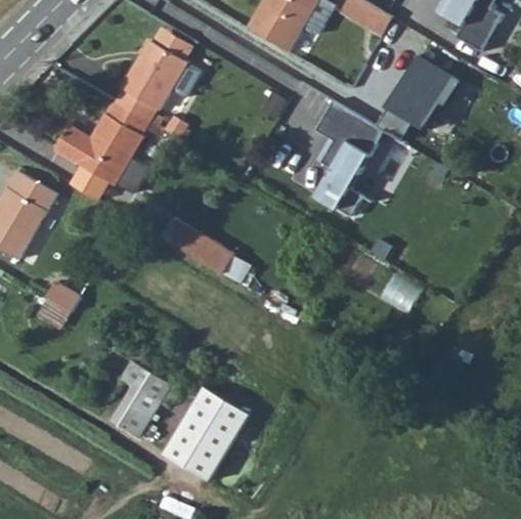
[(319,0),(266,0),(249,30),(290,54),(306,26),(320,0),(319,0)]
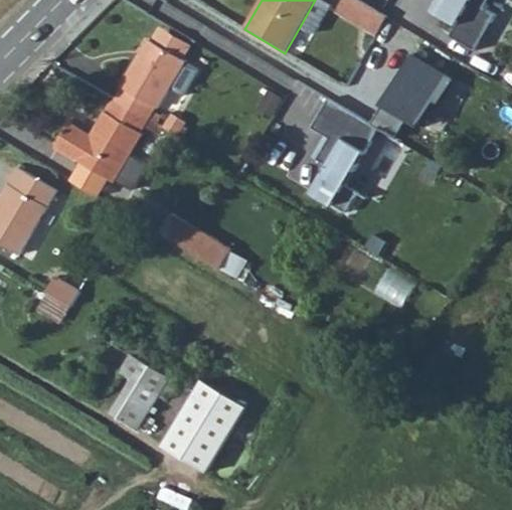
[(328,8),(315,0),(301,25),(315,33),(328,8)]
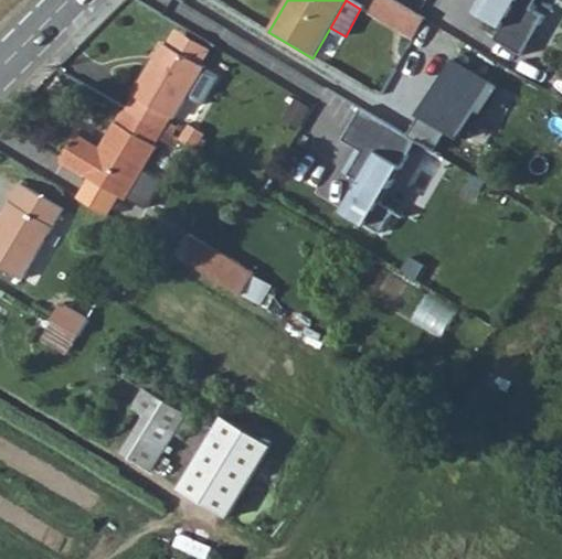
[(413,41),(424,22),(386,0),(377,0),(369,13),(413,41)]
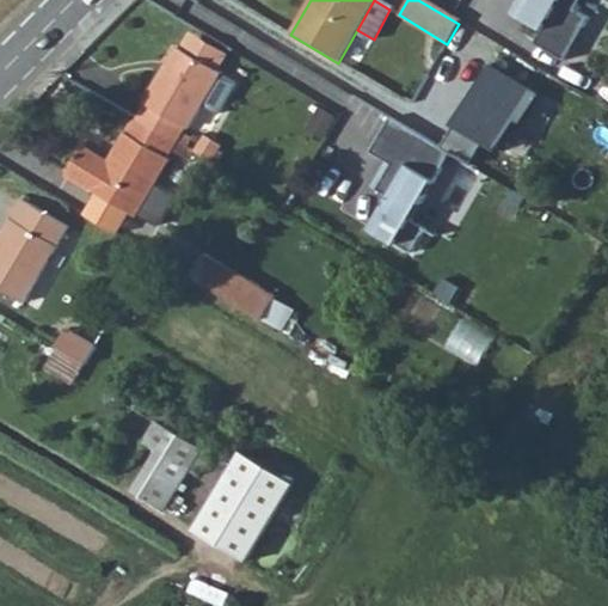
[(514,0),(507,14),(536,31),(529,46),(558,61),(584,22),(572,12),(578,0),(514,0)]
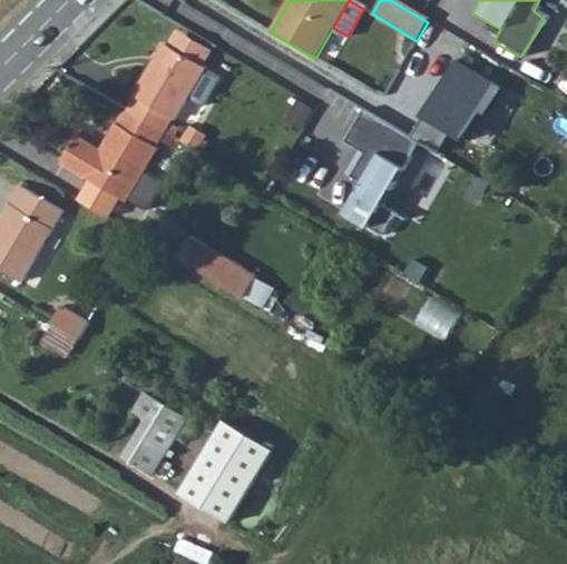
[(167,47),(203,67),(212,52),(176,31),(167,47)]
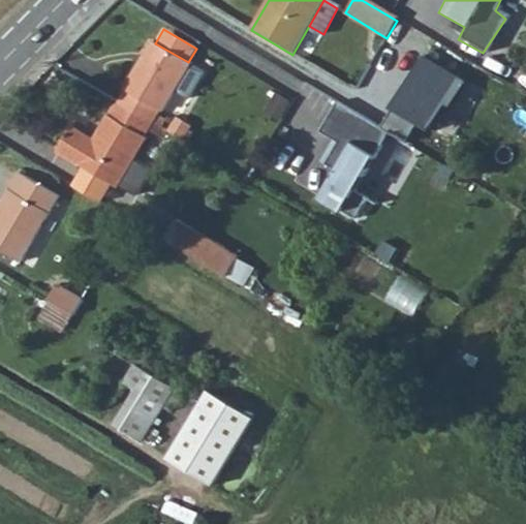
[(127,91),(118,106),(150,125),(159,111),(161,112),(175,91),(188,98),(203,73),(189,65),(190,64),(188,62),(155,43),(153,41),(123,89),(127,91)]
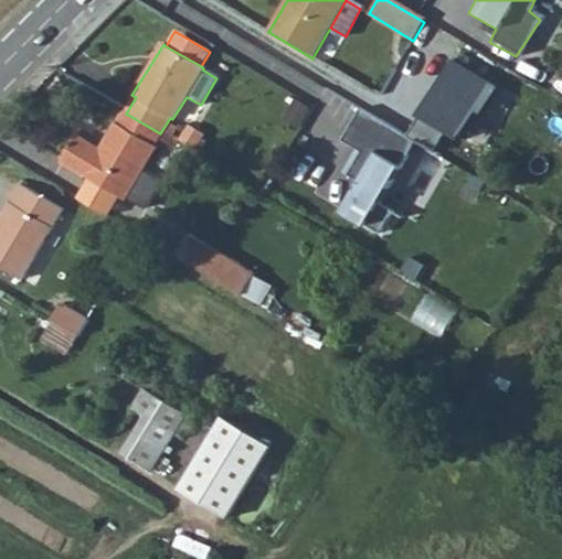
[(496,92),(453,66),(406,139),(416,144),(435,154),(447,136),(460,142),(476,114),(483,118),(496,92)]
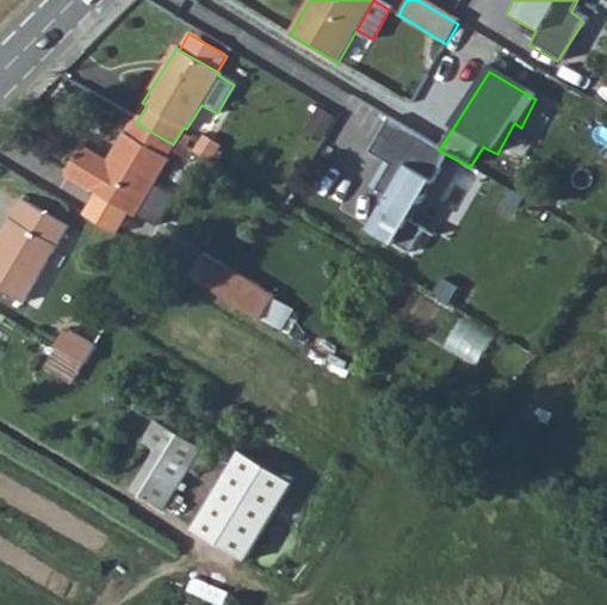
[(165,158),(173,144),(136,123),(128,136),(124,134),(106,165),(101,172),(93,167),(98,160),(80,149),(64,176),(91,191),(97,195),(128,213),(135,217),(136,216),(149,193),(169,160),(165,158)]
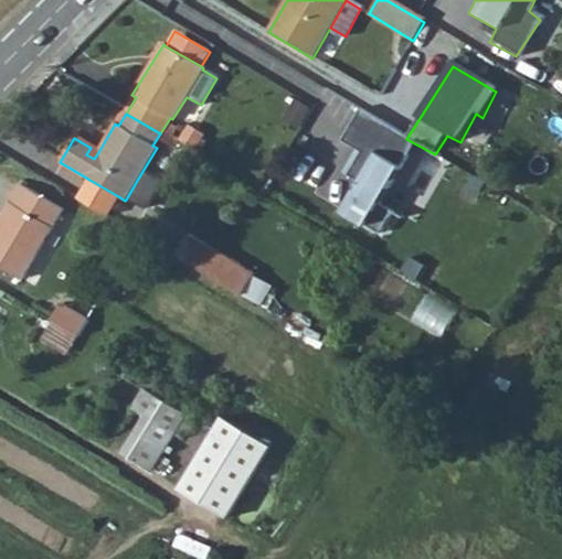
[(406,139),(362,114),(343,146),(363,157),(350,180),(359,185),(341,216),(380,238),(393,214),(381,207),(416,144),(406,139)]
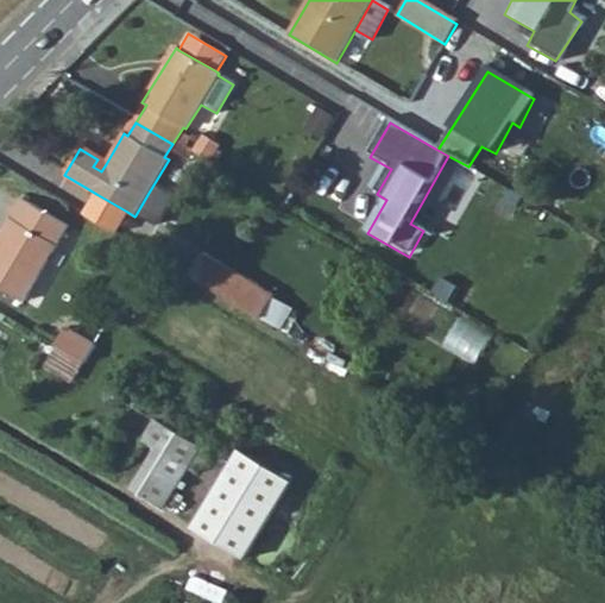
[(106,164),(98,159),(93,167),(101,171),(106,164)]
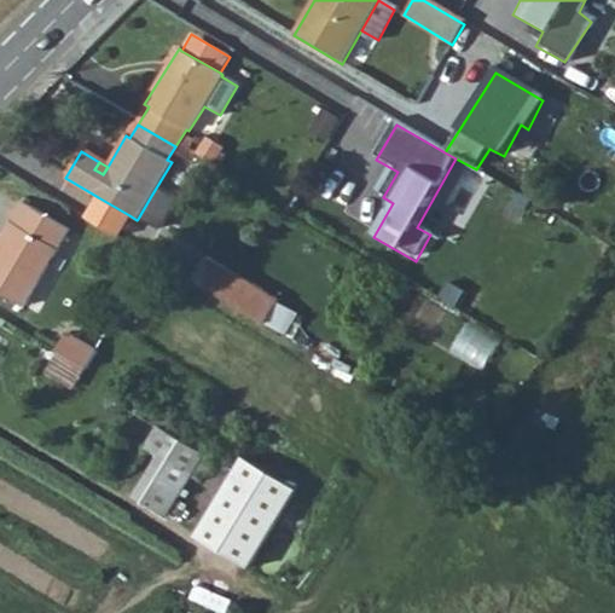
[(138,219),(151,226),(154,221),(164,204),(151,196),(138,219)]
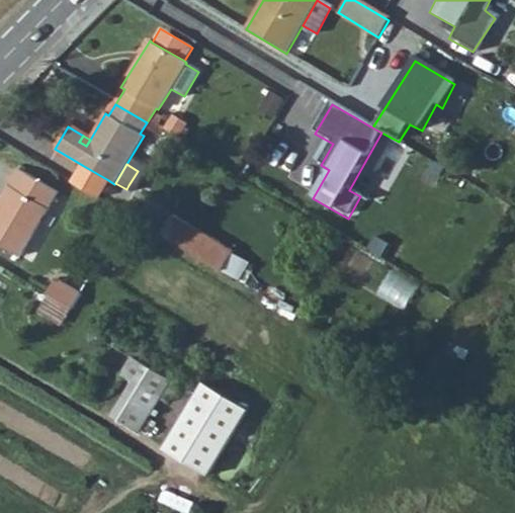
[(56,191),(12,165),(2,181),(11,186),(0,204),(0,244),(17,255),(56,191)]
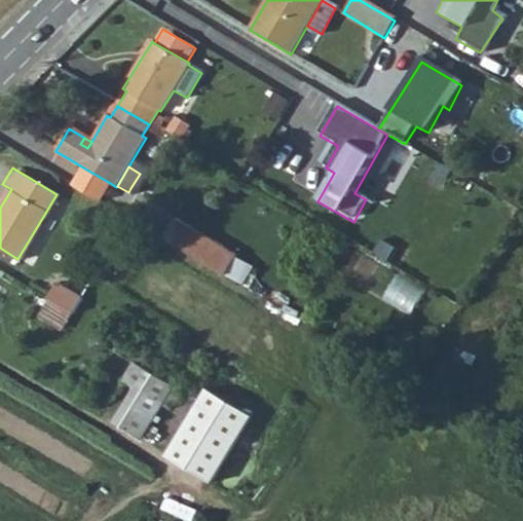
[(83,168),(73,186),(99,201),(110,183),(83,168)]
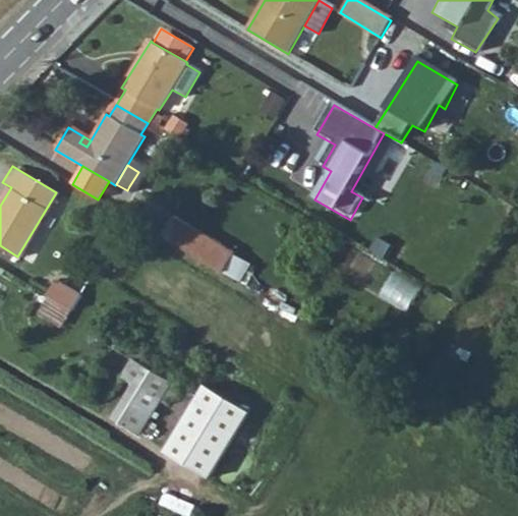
[(129,186),(127,190),(134,195),(137,191),(129,186)]
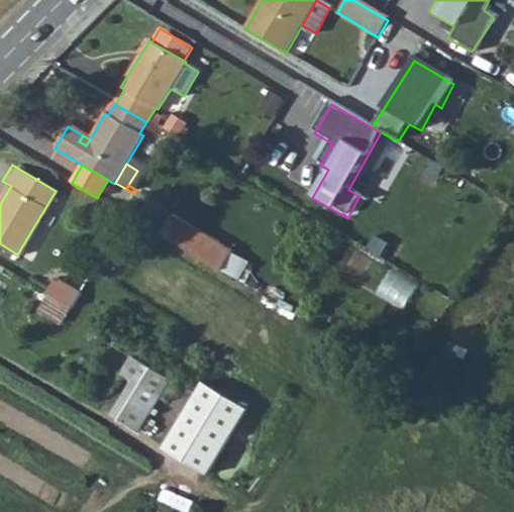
[(172,212),(158,234),(192,254),(218,271),(231,248),(172,212)]
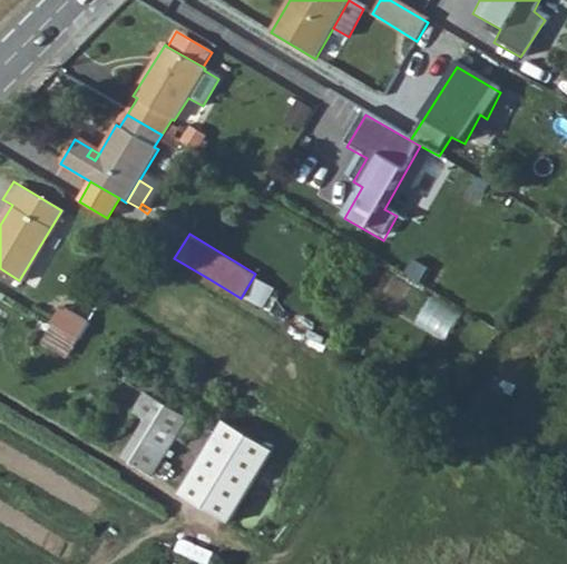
[(416,247),(400,270),(428,287),(442,263),(416,247)]
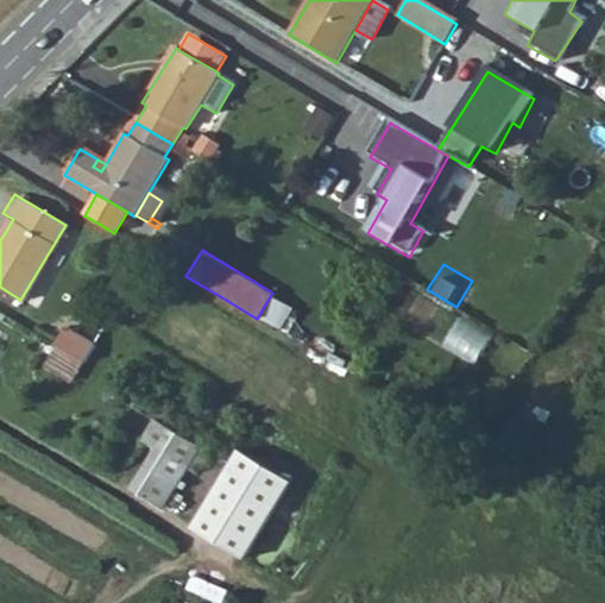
[(62,326),(51,344),(81,362),(92,344),(62,326)]
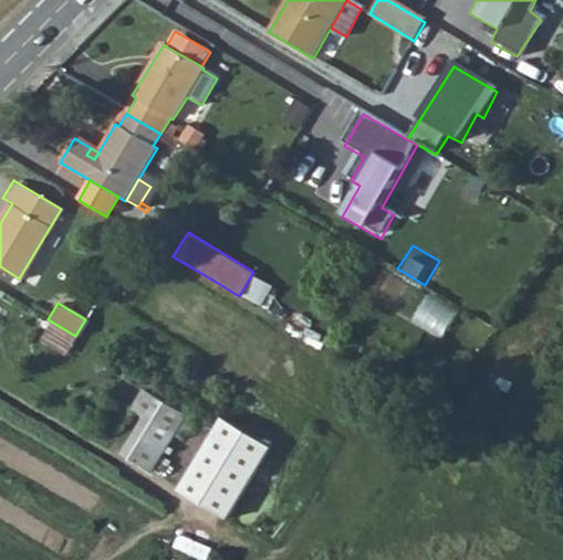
[(181,413),(139,388),(127,407),(142,414),(149,419),(126,457),(148,469),(181,413)]
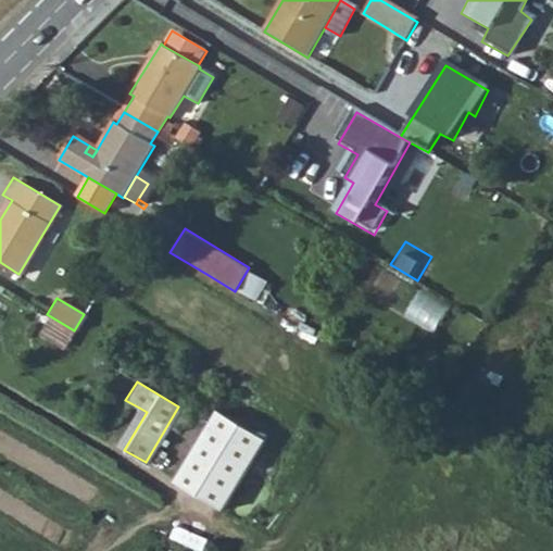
[(147,412),(139,408),(116,446),(124,450),(147,412)]
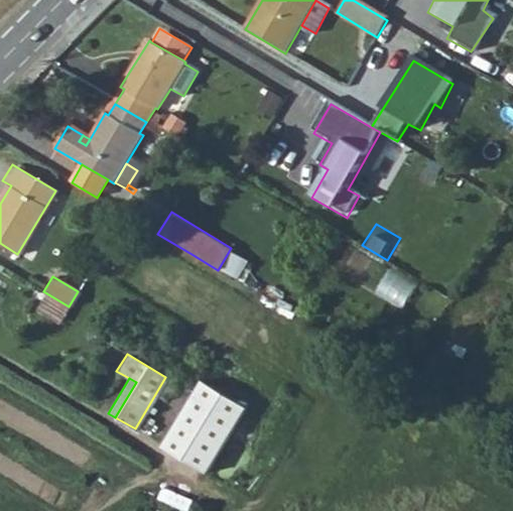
[(242,412),(196,383),(157,448),(207,477),(242,412)]
